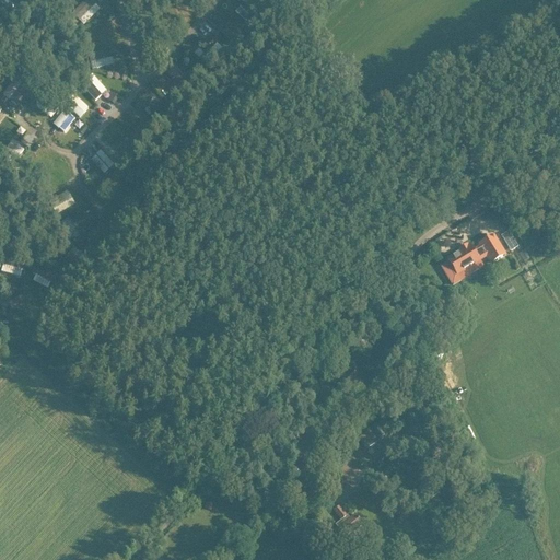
[(92,0),(86,0),(72,13),(84,25),(101,9),(92,0)]
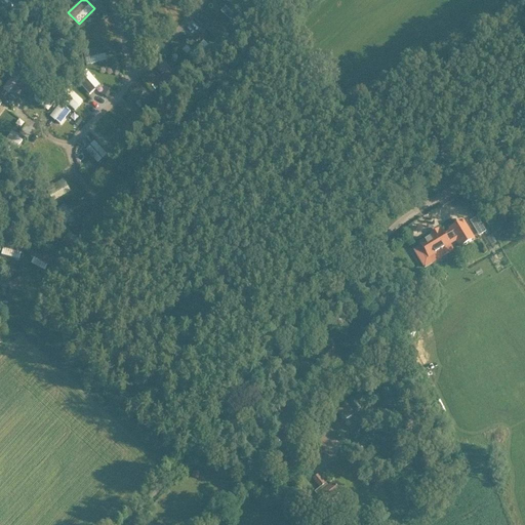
[(231,0),(229,0),(225,4),(237,17),(242,12),(231,0)]
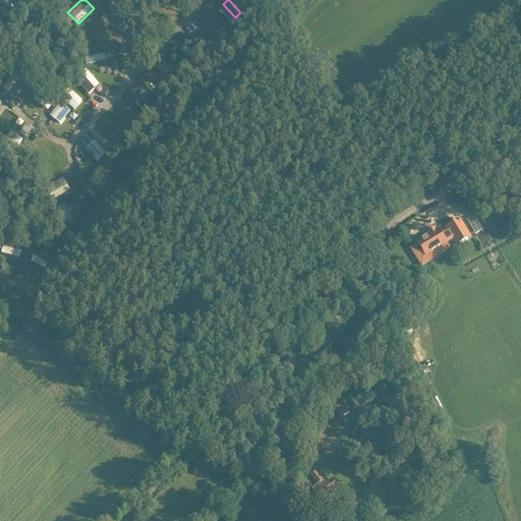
[(0,17),(0,37),(9,29),(0,17)]
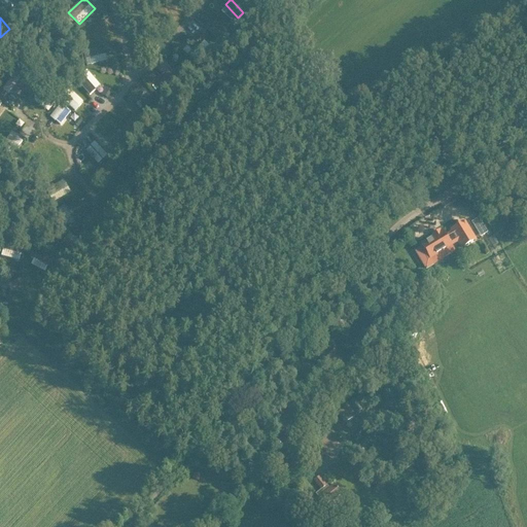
[(68,18),(63,23),(67,27),(72,23),(68,18)]
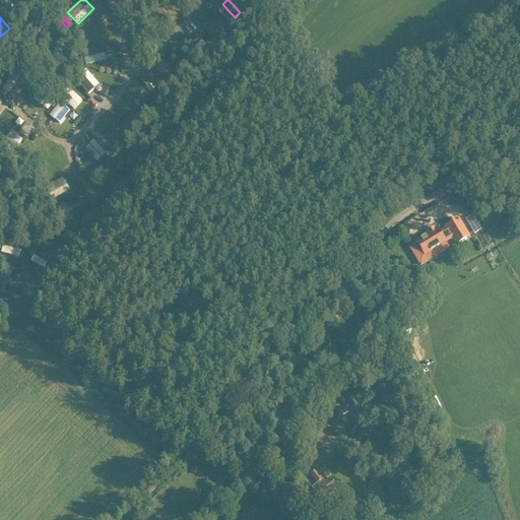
[(77,29),(83,43),(104,34),(98,20),(77,29)]
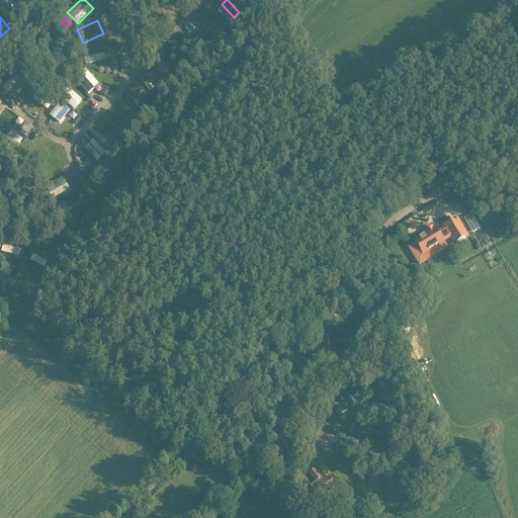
[(200,39),(187,55),(197,64),(211,49),(200,39)]
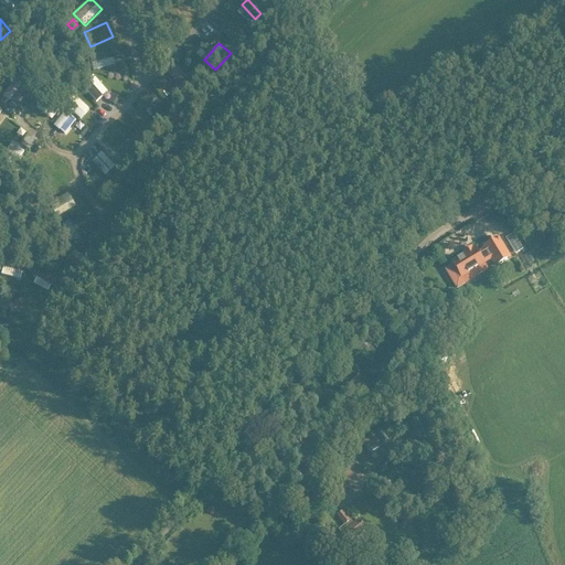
[(91,56),(94,70),(115,65),(112,51),(91,56)]
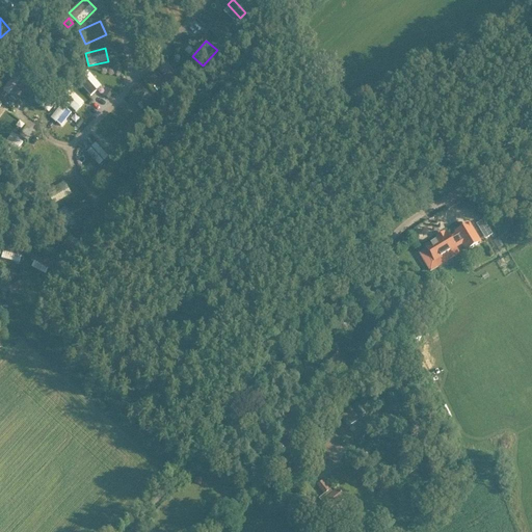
[(79,79),(92,95),(102,86),(88,71),(79,79)]
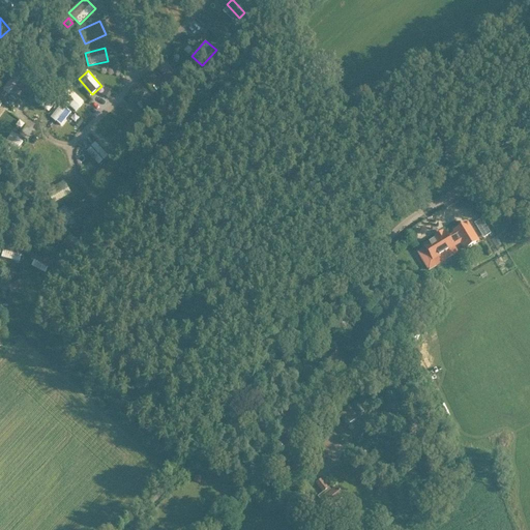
[(168,92),(178,83),(171,75),(160,84),(168,92)]
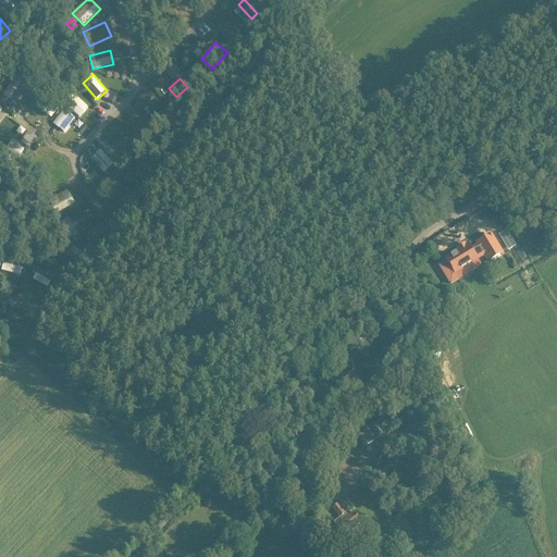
[(111,94),(108,100),(113,103),(118,96),(111,94)]
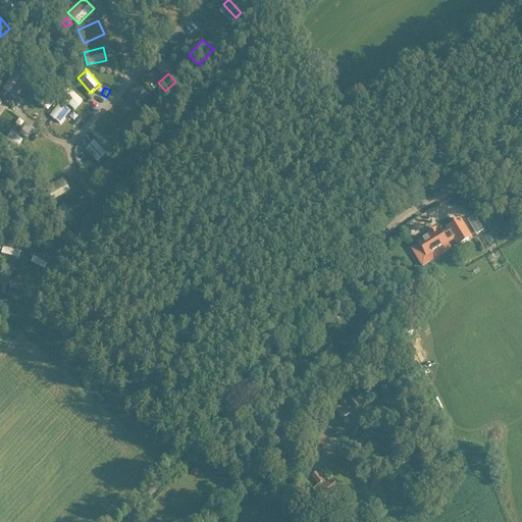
[(64,100),(74,110),(83,102),(73,92),(64,100)]
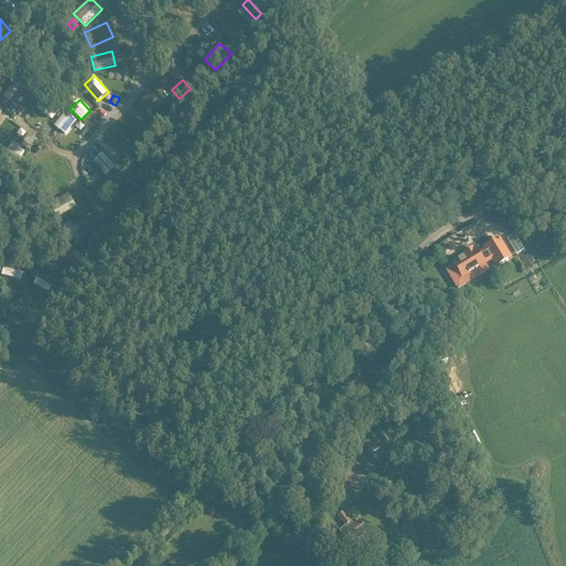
[(158,100),(150,107),(161,118),(169,111),(158,100)]
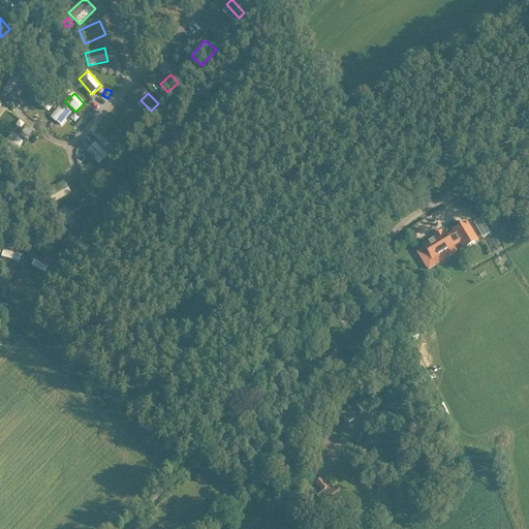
[(63,126),(72,112),(60,104),(51,118),(63,126)]
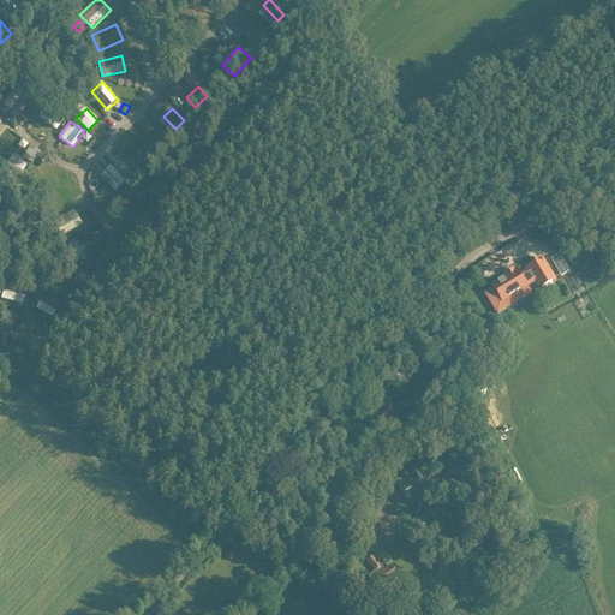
[(155,127),(142,139),(157,156),(171,144),(155,127)]
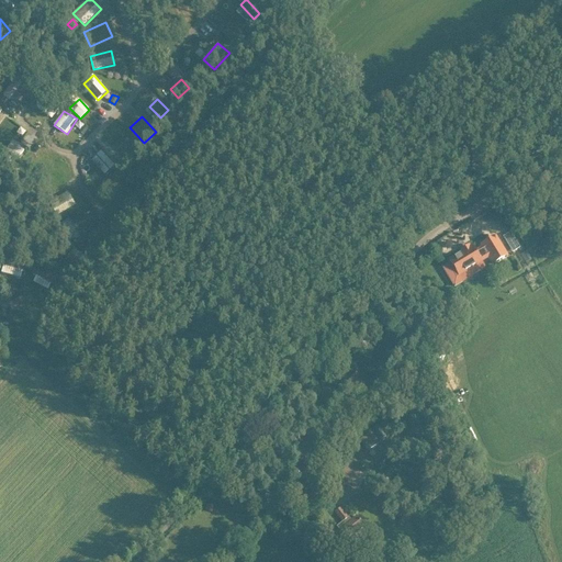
[(127,139),(111,155),(116,160),(133,145),(127,139)]
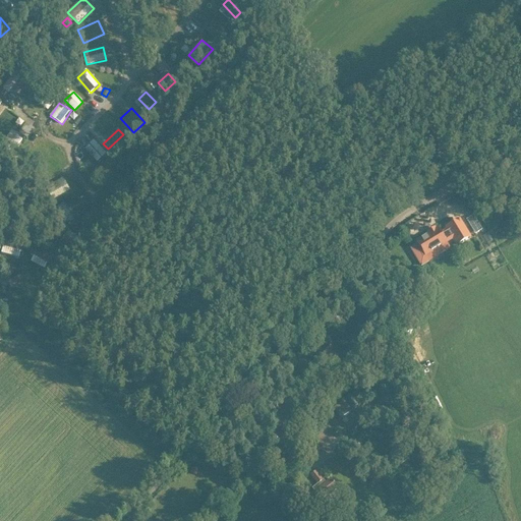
[(3,141),(13,151),(22,140),(12,131),(3,141)]
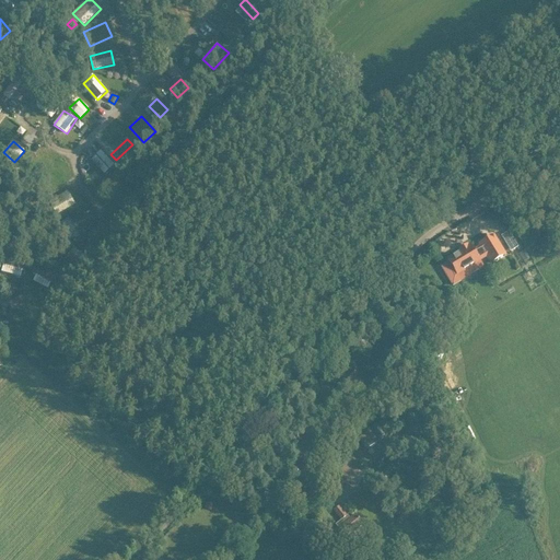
[(104,175),(115,165),(101,151),(91,160),(104,175)]
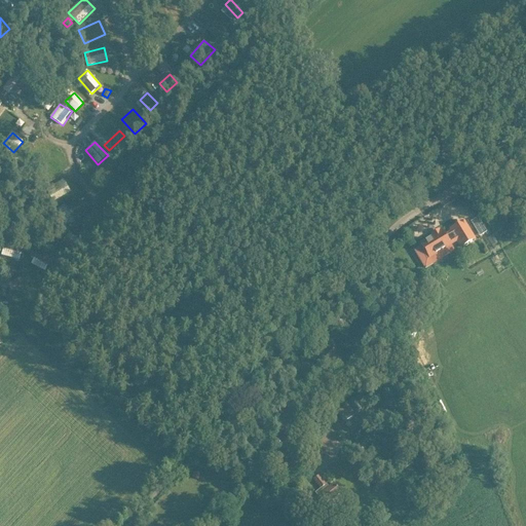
[(62,190),(70,186),(68,180),(48,188),(53,200),(65,195),(62,190)]
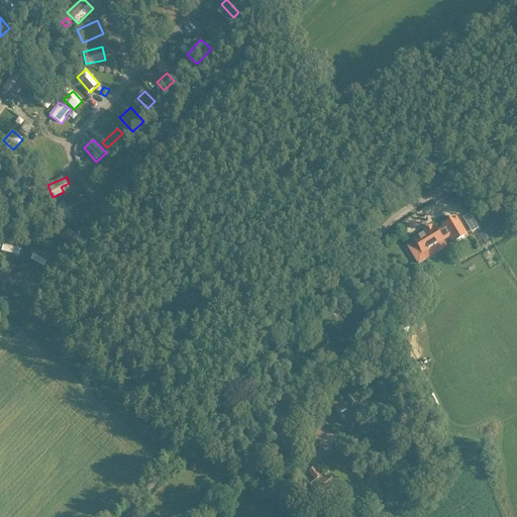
[(121,180),(112,184),(116,195),(125,192),(121,180)]
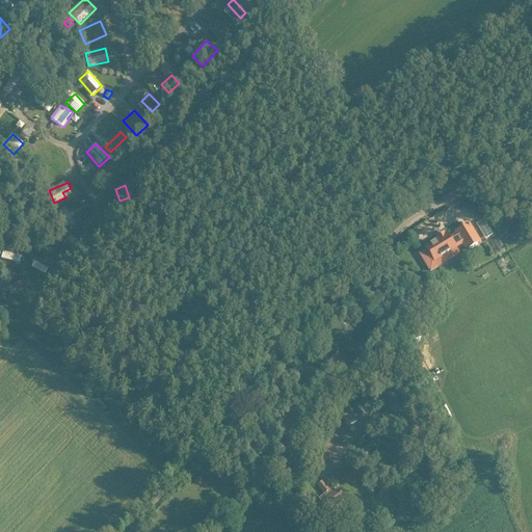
[(59,211),(71,229),(76,225),(70,215),(88,204),(83,195),(59,211)]
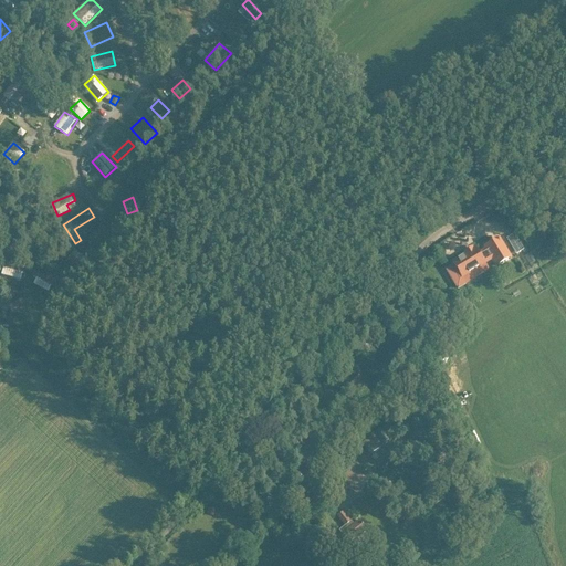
[(549,221),(556,230),(565,223),(559,215),(549,221)]
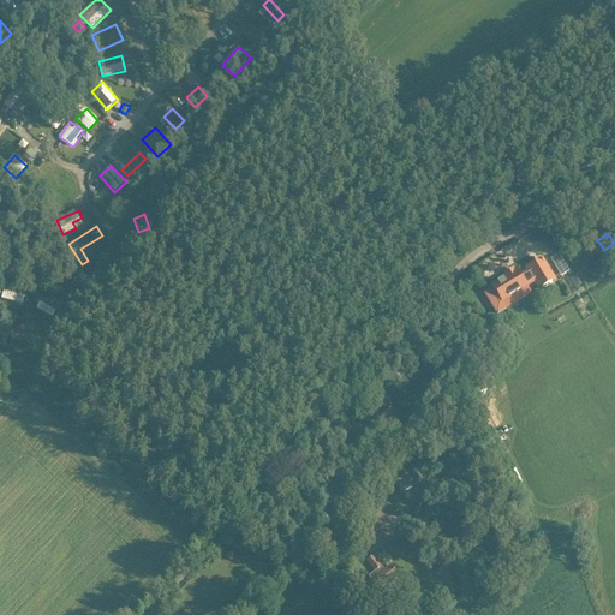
[(506,278),(491,286),(502,304),(527,290),(535,285),(539,293),(556,282),(543,260),(525,269),(526,273),(520,276),(517,270),(514,273),(506,278)]
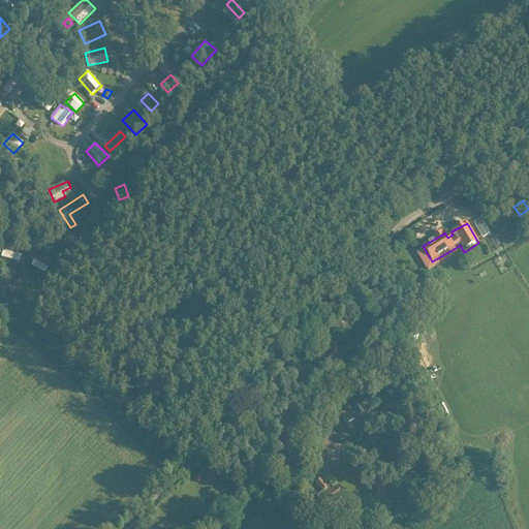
[(73,255),(82,245),(70,236),(62,246),(73,255)]
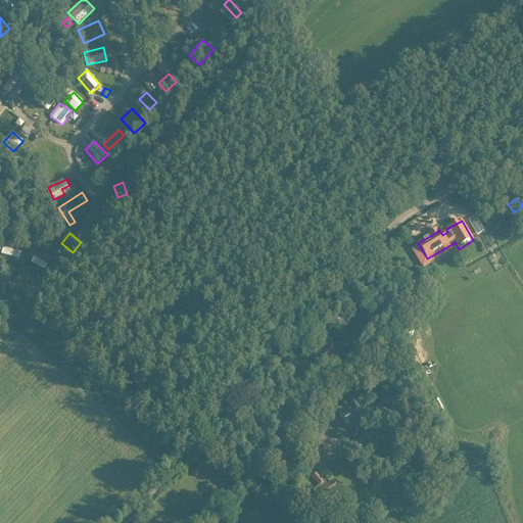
[(4,242),(1,254),(19,259),(24,247),(4,242)]
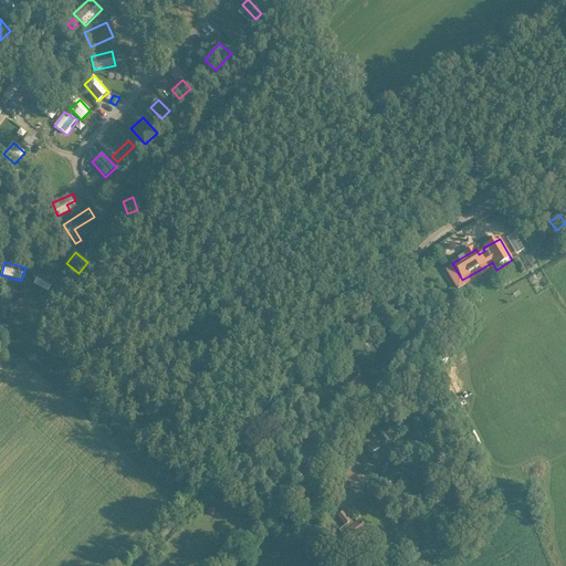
[(33,285),(51,293),(59,276),(37,266),(33,276),(37,279),(33,285)]
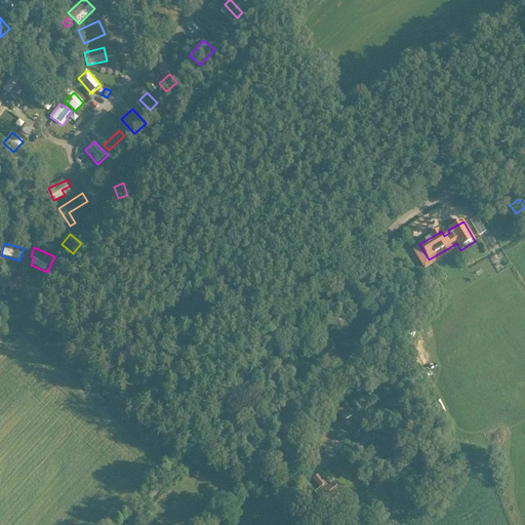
[(53,247),(50,253),(55,256),(58,250),(53,247)]
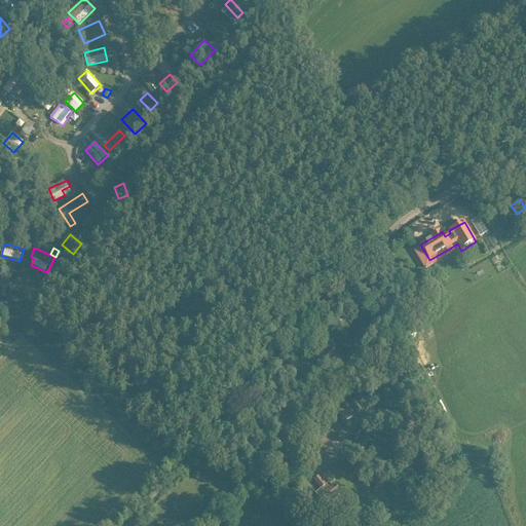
[(406,289),(413,300),(423,294),(415,283),(406,289)]
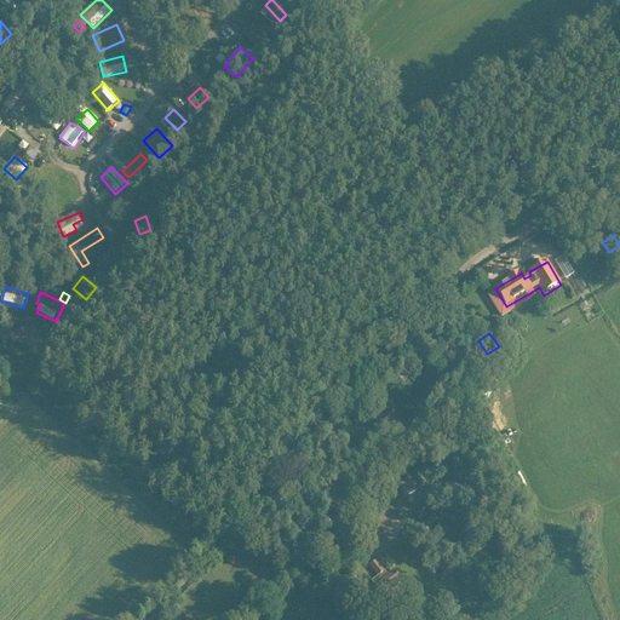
[(499,426),(487,407),(476,413),(476,414),(488,432),(499,426)]
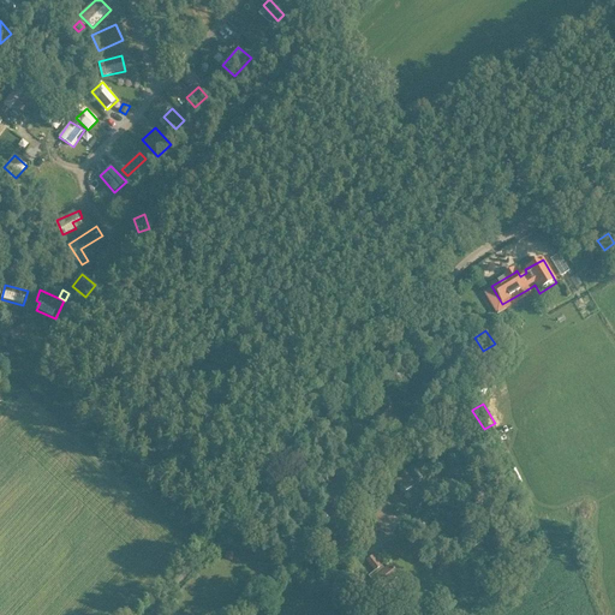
[(405,491),(419,483),(413,471),(399,478),(405,491)]
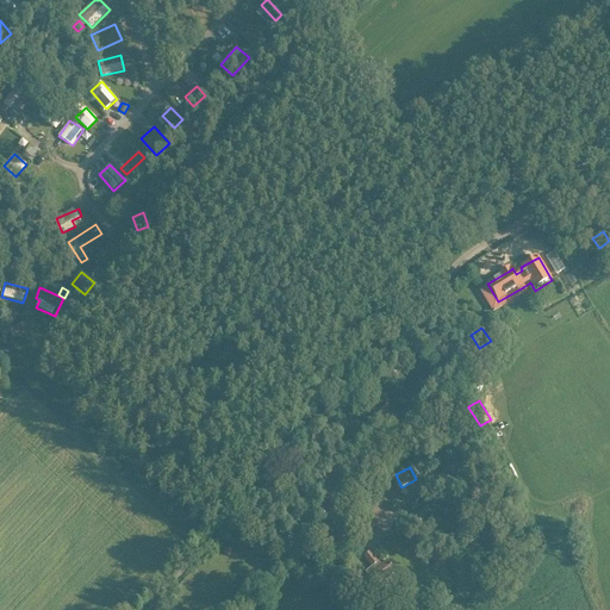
[(329,511),(327,515),(331,518),(341,508),(336,504),(332,506),(331,505),(328,510),(329,511)]
